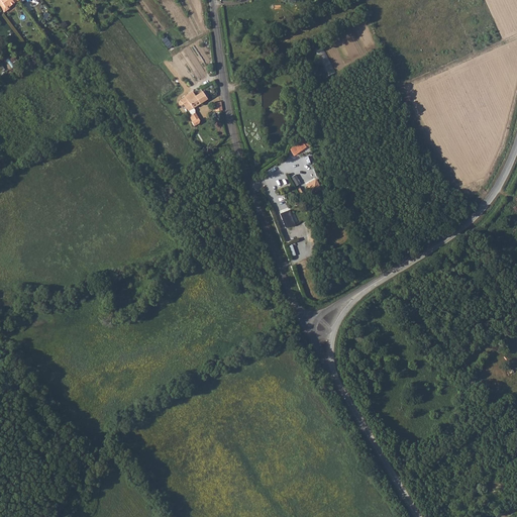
[(0,0),(0,7),(3,11),(9,6),(17,0),(0,0)]
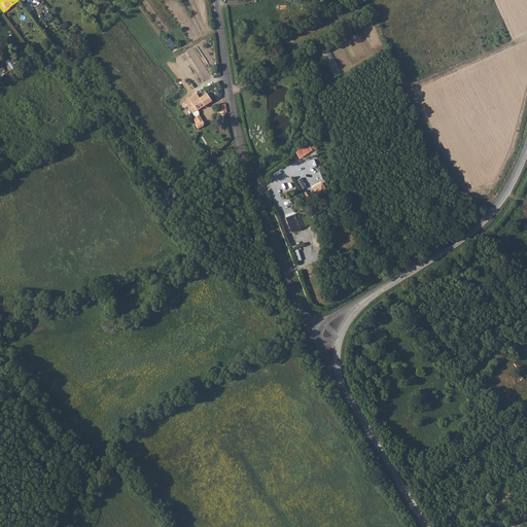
[(169,38),(165,41),(172,49),(175,46),(169,38)]
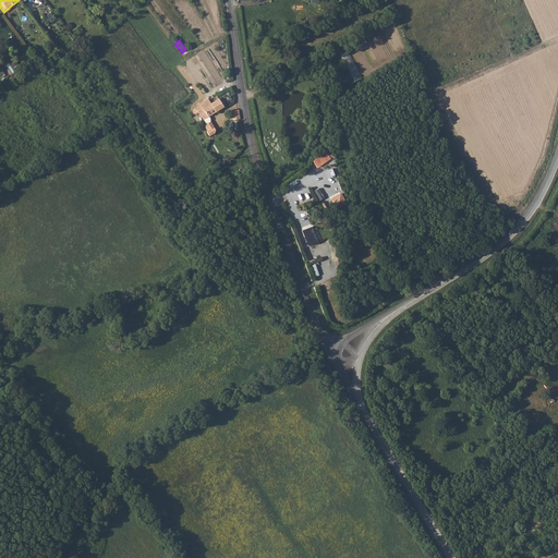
[(349,51),(341,56),(349,70),(356,65),(349,51)]
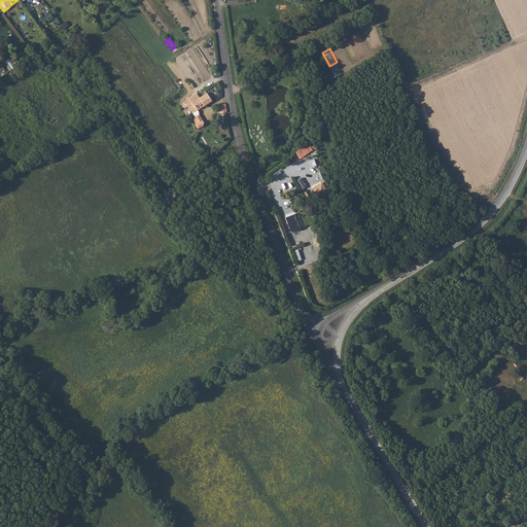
[(183,104),(184,107),(187,105),(194,112),(198,110),(211,101),(208,96),(206,93),(200,97),(199,98),(197,94),(183,102),(183,104)]
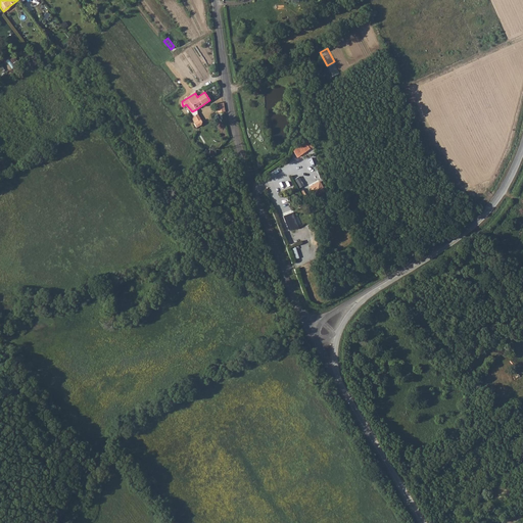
[(224,103),(223,104),(217,105),(218,112),(224,111),(225,111),(224,103)]
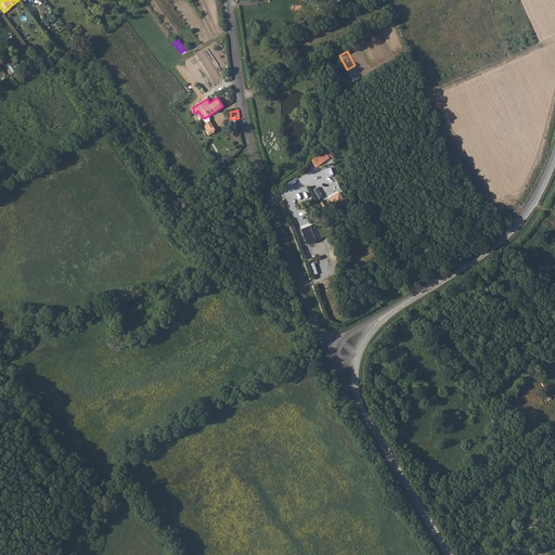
[(210,119),(208,116),(204,118),(207,124),(205,125),(208,130),(214,127),(210,121),(210,119)]
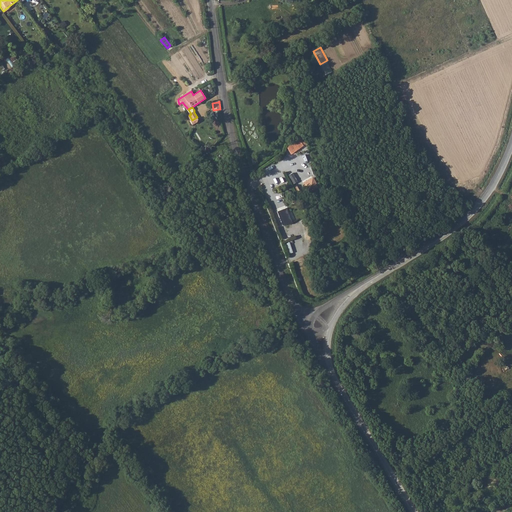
[(287,145),(291,153),(307,145),(303,137),(287,145)]
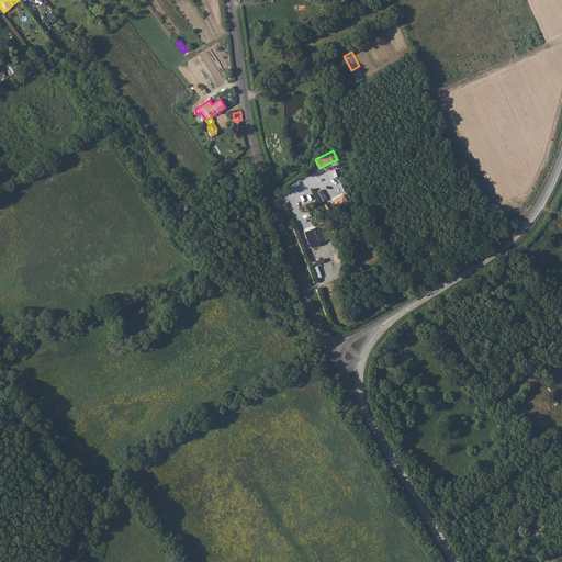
[(323,202),(327,199),(322,189),(317,192),(323,202)]
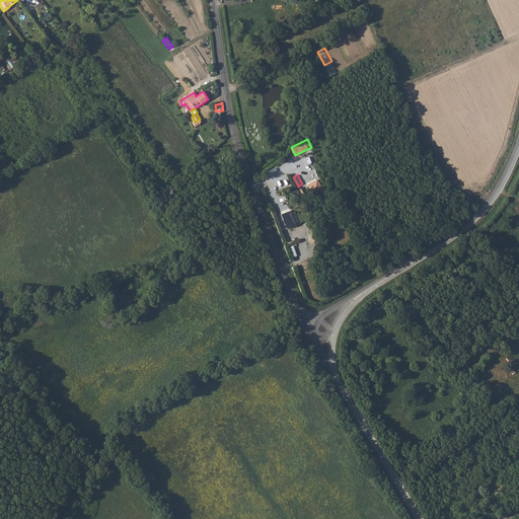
[(287,177),(280,179),(283,187),(289,184),(287,177)]
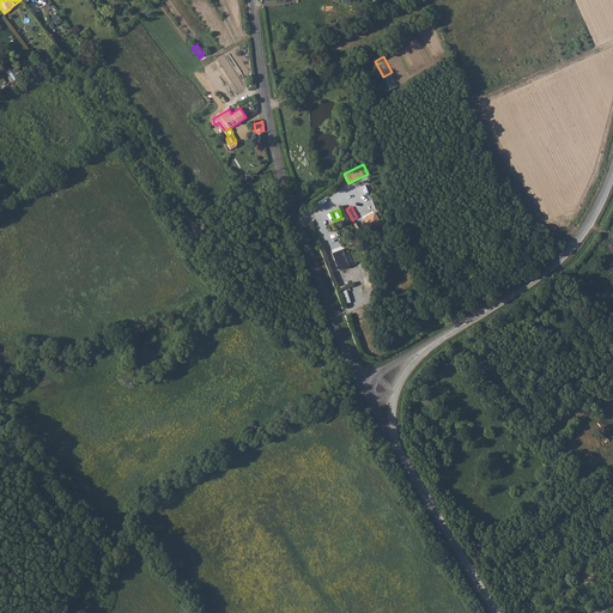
[(314,220),(310,223),(317,243),(322,241),(314,220)]
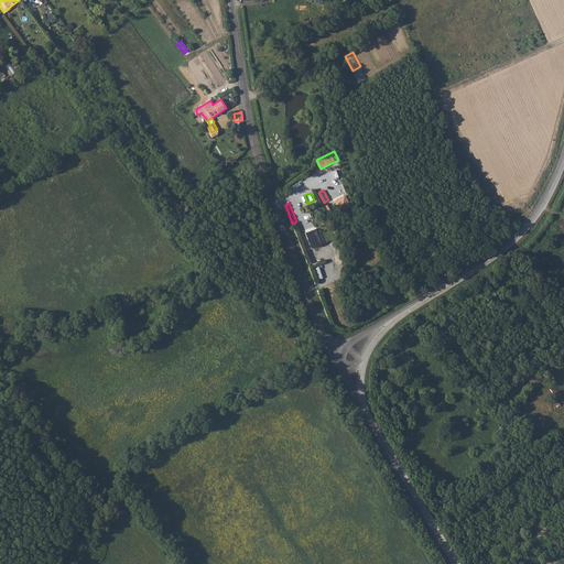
[(310,231),(313,241),(321,239),(316,229),(310,231)]
